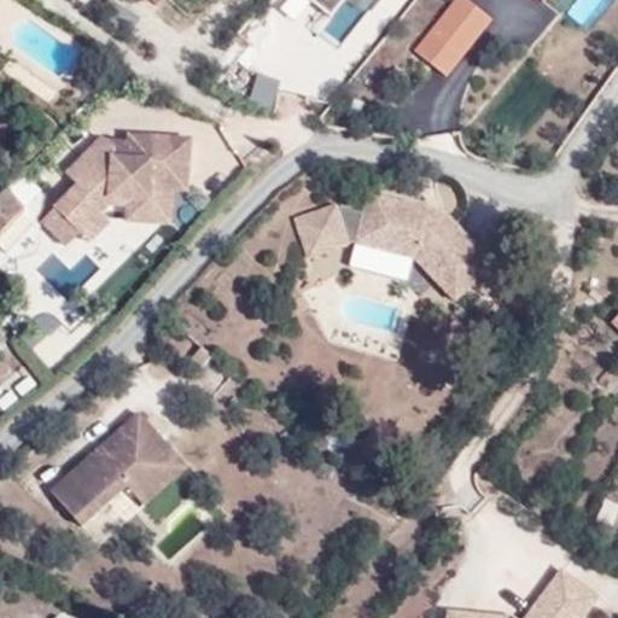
[(308,0),(326,13),(337,0),(308,0)]
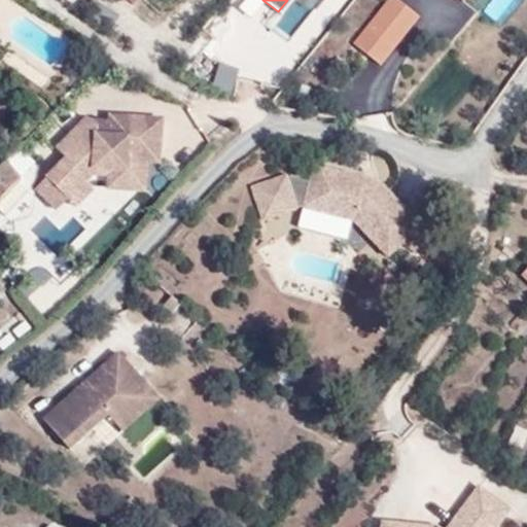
[(418,18),(395,0),(389,0),(354,45),(380,66),(418,18)]
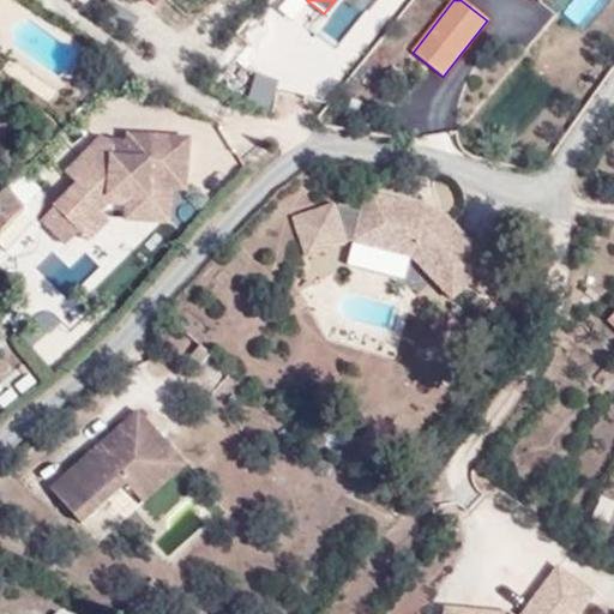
[(103,137),(67,173),(77,182),(53,205),(54,206),(40,221),(64,246),(79,230),(89,240),(108,222),(101,215),(109,204),(124,205),(126,205),(126,221),(169,221),(170,190),(186,190),(191,138),(126,132),(125,139),(103,137)]
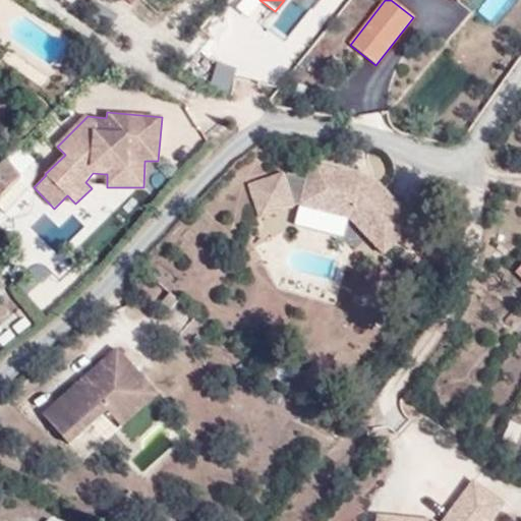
[(19,170),(33,157),(17,142),(4,156),(19,170)]
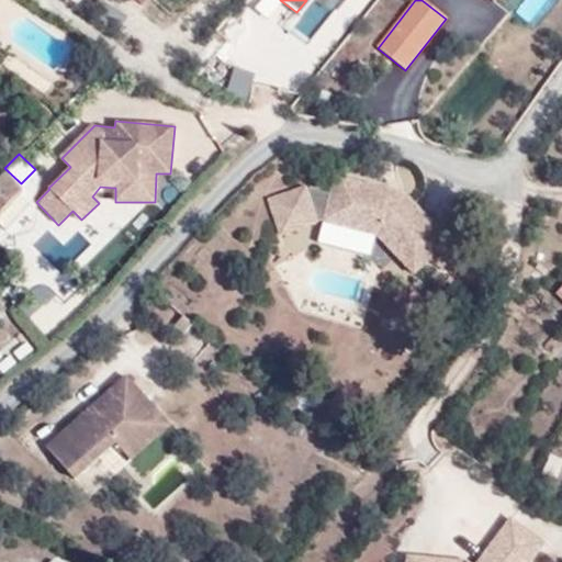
[(0,213),(23,189),(8,172),(0,180),(0,213)]
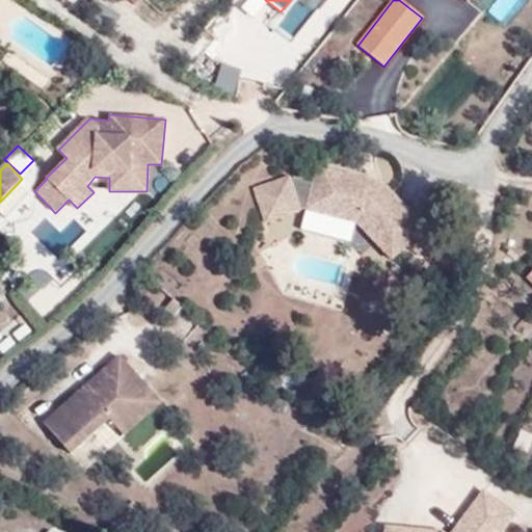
[(426,224),(381,179),(320,163),(308,209),(357,220),(392,257),(426,224)]
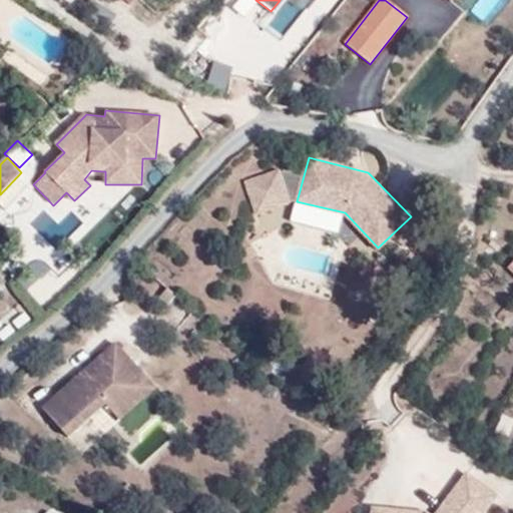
[(154,390),(114,344),(41,408),(67,436),(104,402),(119,418),(154,390)]
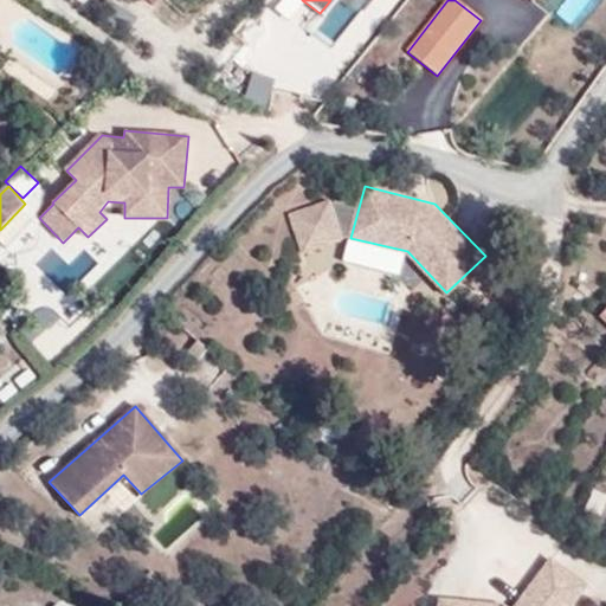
[(543,605),(507,605),(504,605),(464,600),(463,605),(571,605),(587,585),(554,560),(528,593),(545,605),(543,605)]
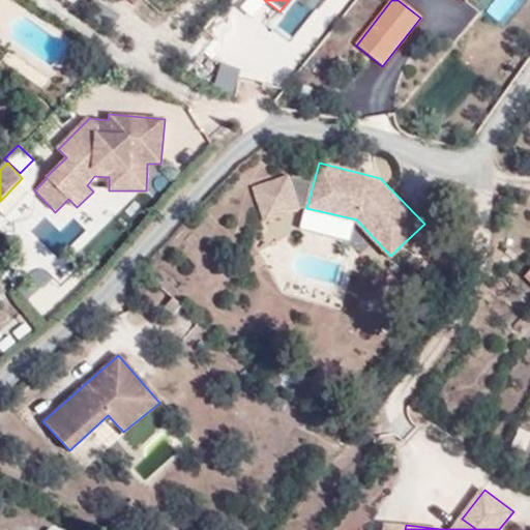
[(462,519),(452,529),(475,529),(476,529),(462,519)]
